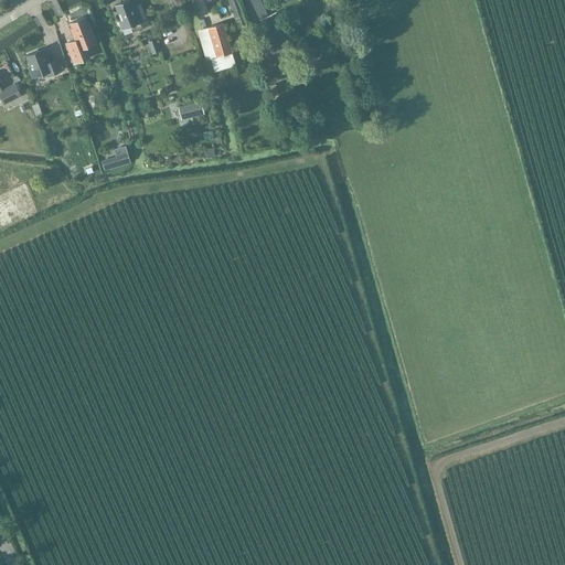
[(131,8),(128,0),(126,0),(115,4),(120,20),(118,21),(123,30),(130,27),(132,32),(148,25),(141,9),(140,7),(138,6),(136,6),(131,8)]
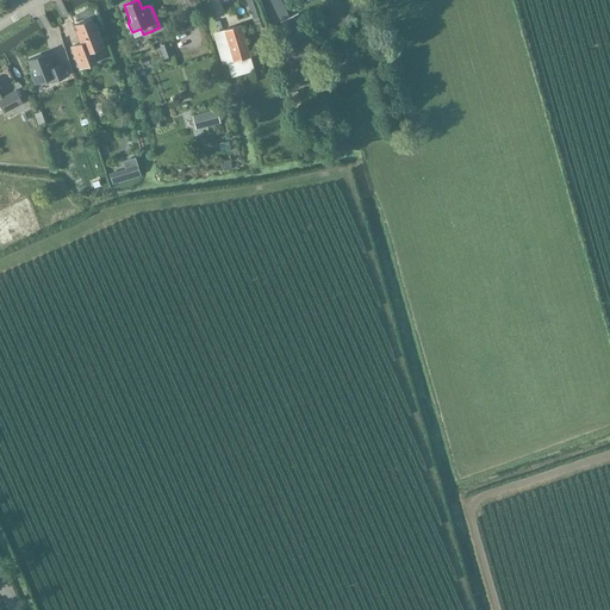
[(266,25),(261,13),(256,0),(247,0),(257,27),(266,25)]
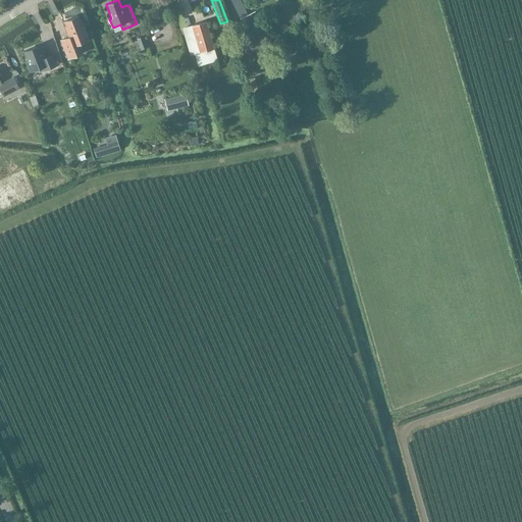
[(231,0),(249,36),(245,38),(254,56),(273,47),(251,0),(231,0)]
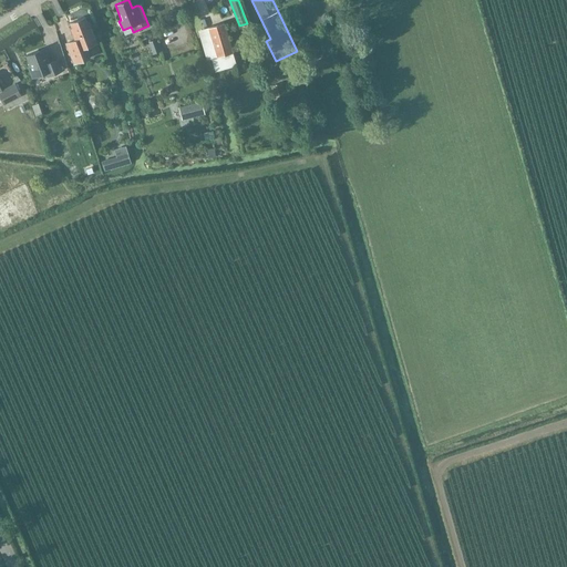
[(75,40),(66,43),(74,63),(89,58),(85,47),(96,42),(89,21),(86,22),(84,17),(71,22),(72,27),(71,28),(75,40)]
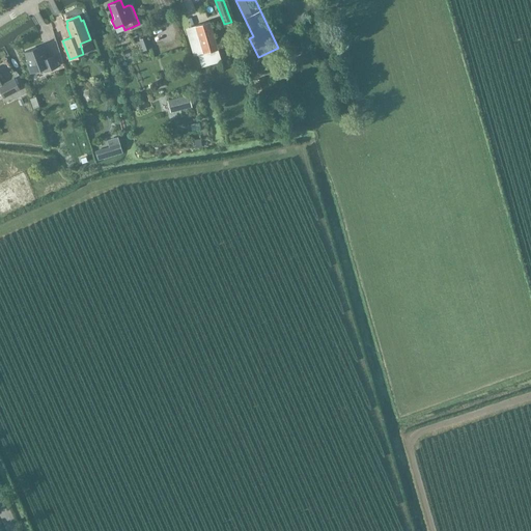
[(210,22),(195,26),(198,35),(193,37),(201,67),(221,61),(218,49),(210,22)]
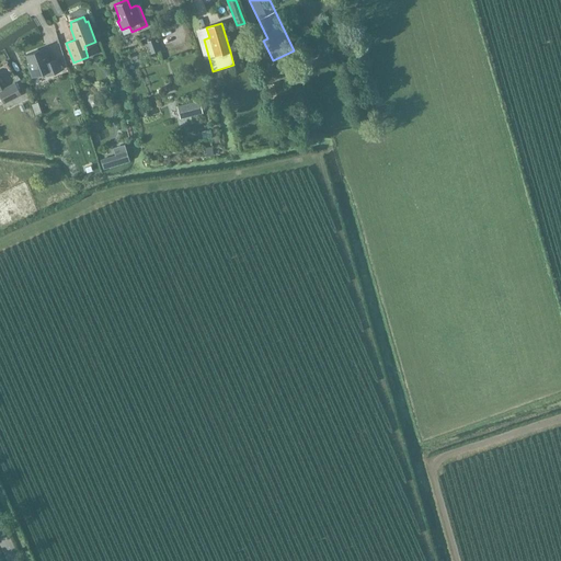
[(37,50),(26,55),(30,65),(27,65),(32,77),(45,71),(47,76),(61,70),(57,58),(49,61),(45,48),(37,50)]
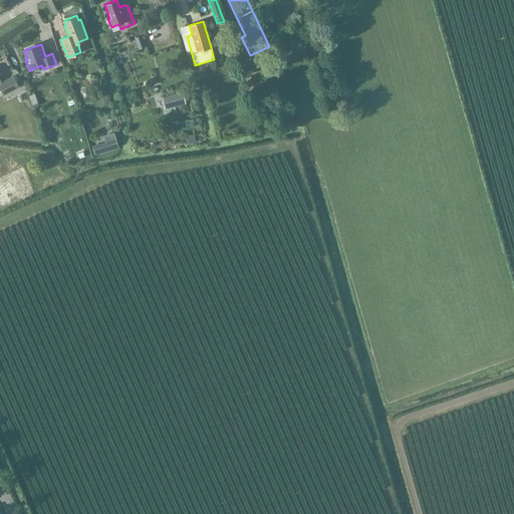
[(247,87),(259,84),(257,75),(255,76),(253,69),(244,71),(246,79),(245,79),(247,87)]
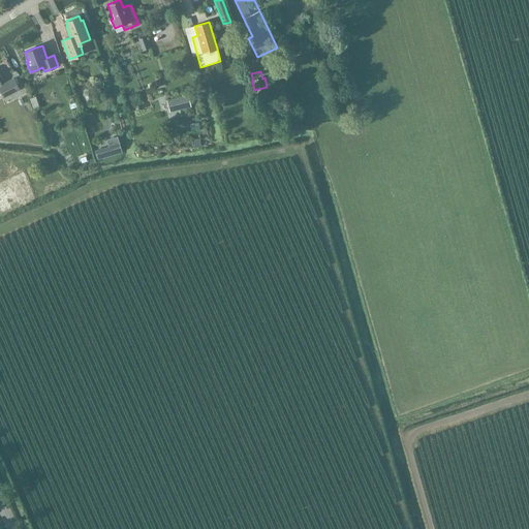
[(0,89),(3,97),(20,89),(13,79),(2,85),(0,81),(0,89)]
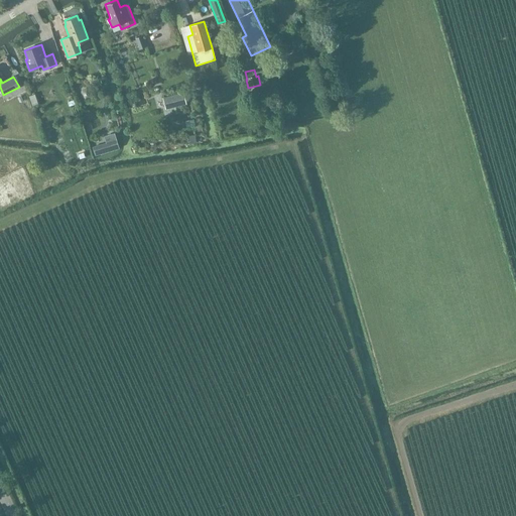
[(35,93),(29,95),(32,104),(38,102),(35,93)]
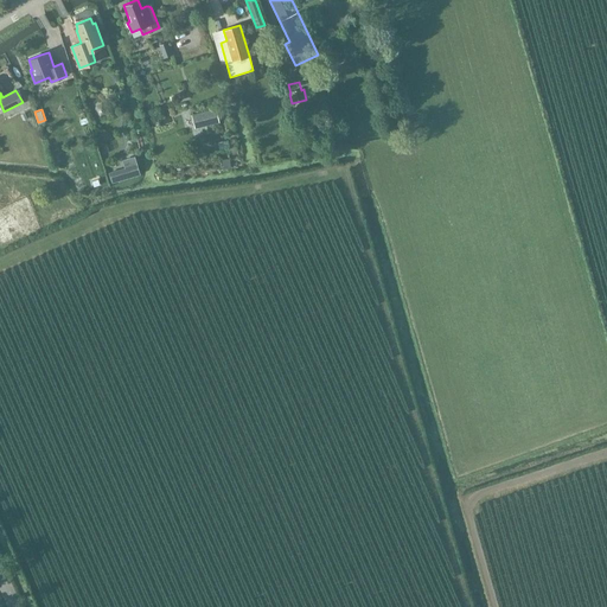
[(219,122),(216,110),(192,116),(196,128),(219,122)]
